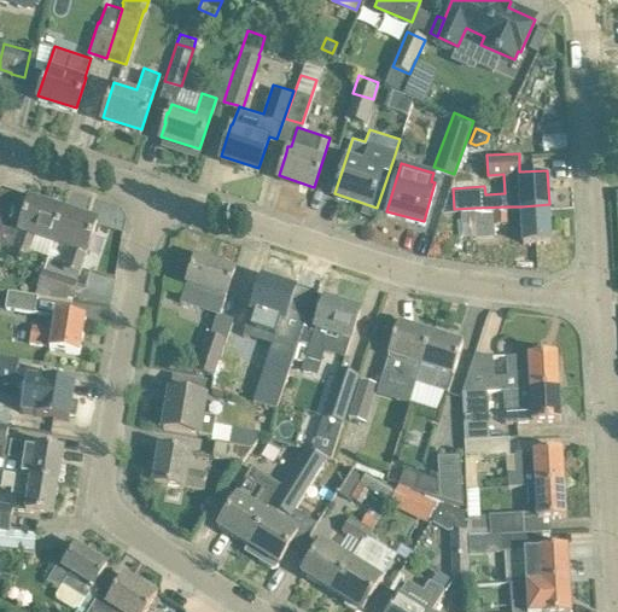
[(9,216),(0,213),(0,242),(15,246),(13,249),(29,254),(36,233),(56,239),(66,208),(30,196),(19,226),(7,221),(9,216)]
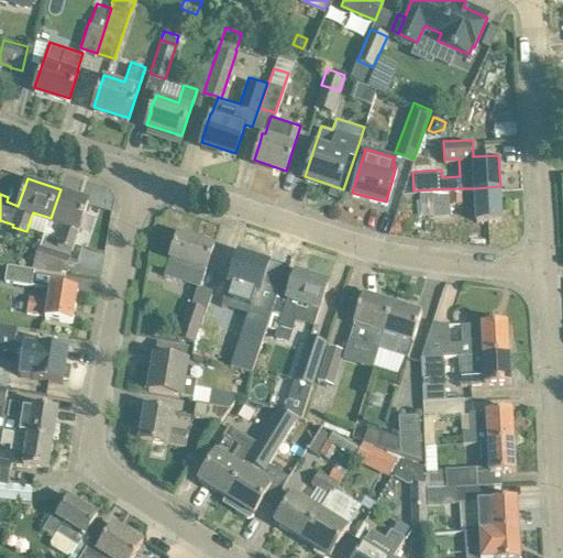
[(500,186),(475,188),(476,218),(501,217),(500,186)]
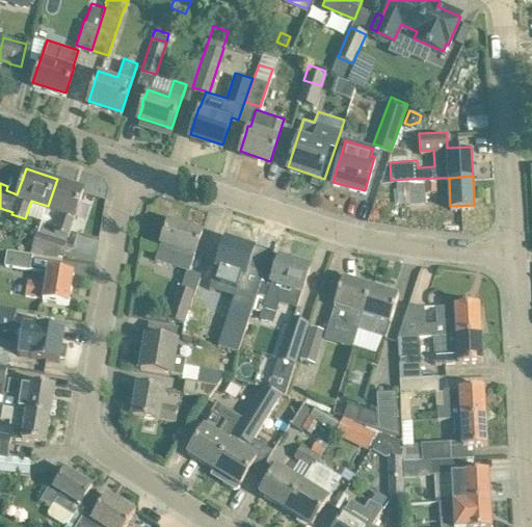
[(437,189),(436,178),(408,179),(409,201),(426,200),(426,190),(437,189)]
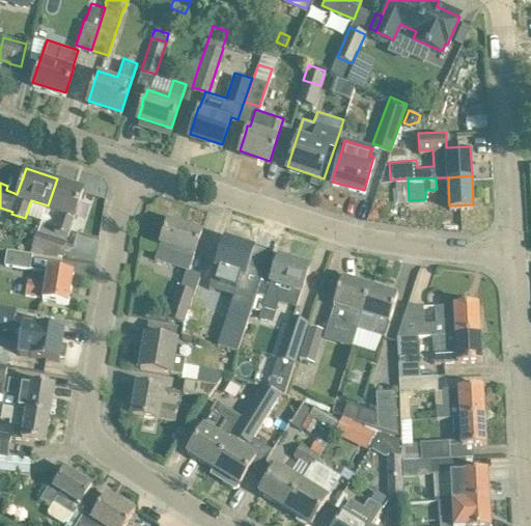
[(57,178),(48,205),(60,210),(54,227),(68,232),(83,187),(57,178)]
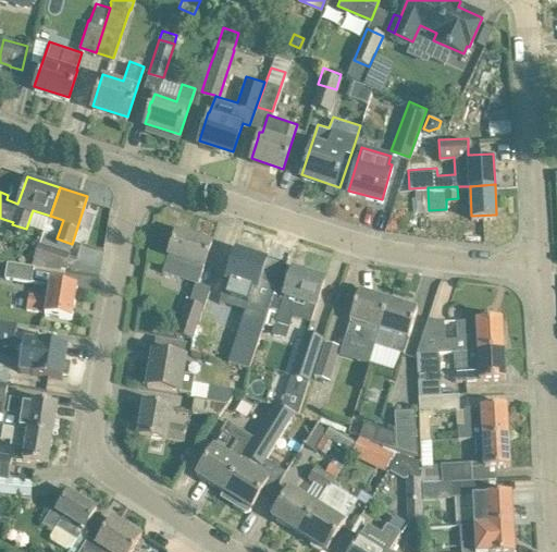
[(163,269),(198,281),(212,240),(177,228),(163,269)]
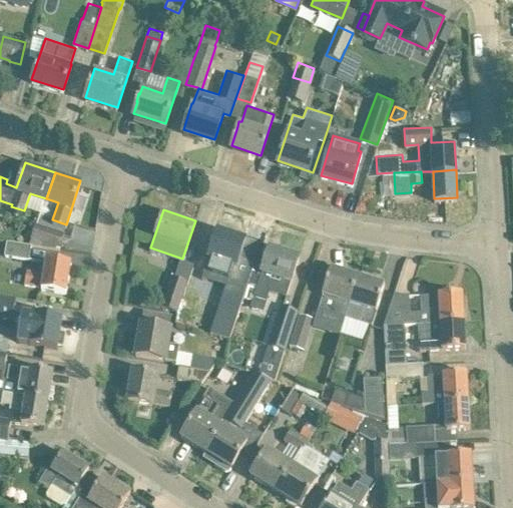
[(35,220),(31,233),(61,242),(65,229),(35,220)]
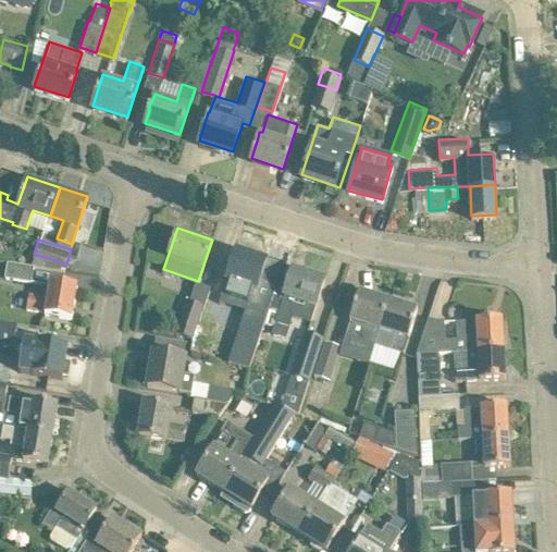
[(227,277),(222,293),(227,295),(223,308),(245,316),(236,341),(254,347),(271,295),(255,290),(259,278),(265,257),(236,247),(230,268),(227,276),(227,277)]
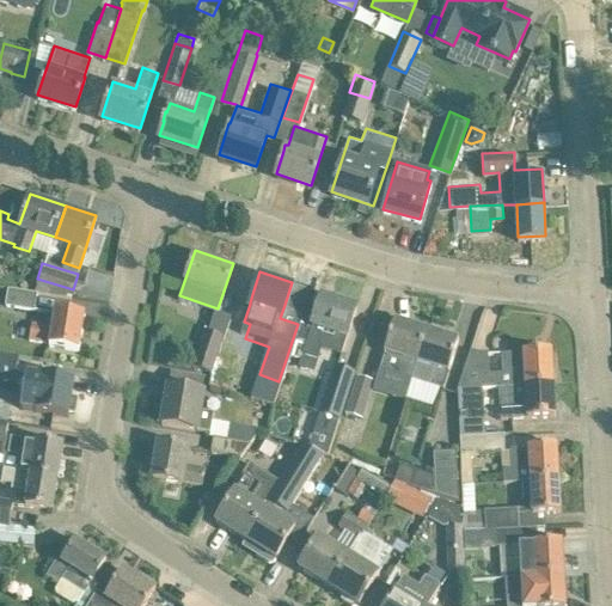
[(34,306),(37,289),(8,285),(6,301),(34,306)]
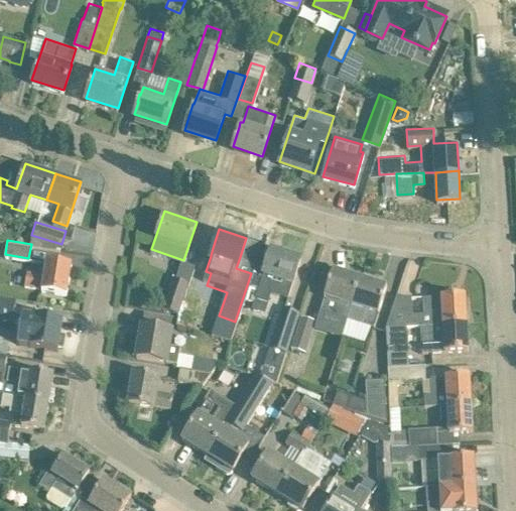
[(263,273),(259,286),(255,296),(267,299),(272,284),(289,289),(291,281),(292,281),(300,256),(271,246),(262,272),(263,273)]
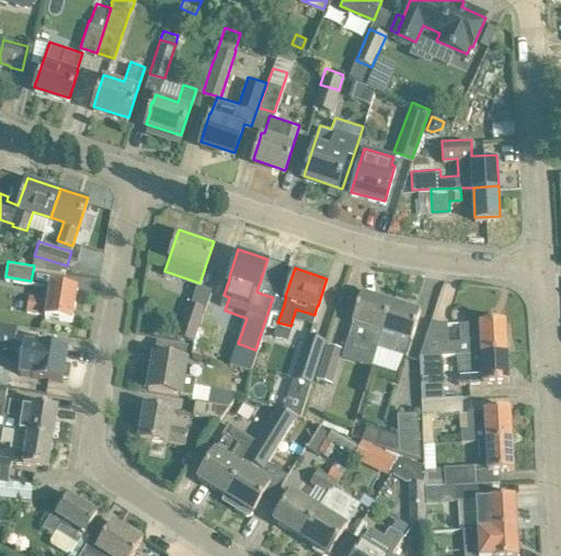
[(45,314),(50,314),(72,318),(78,284),(50,280),(47,297),(30,294),(27,308),(45,311),(45,314)]
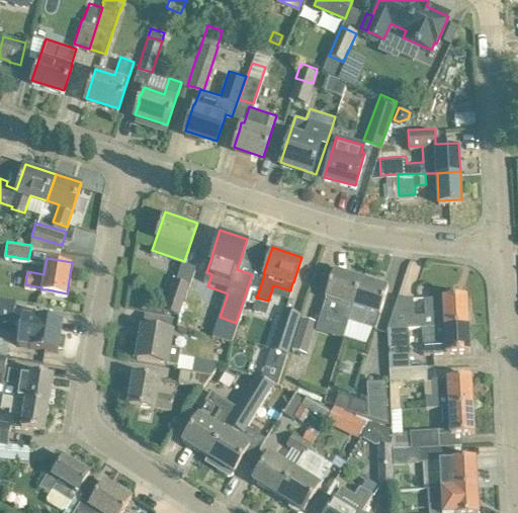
[(350,318),(363,276),(334,267),(325,295),(326,295),(322,309),(334,313),(350,318)]
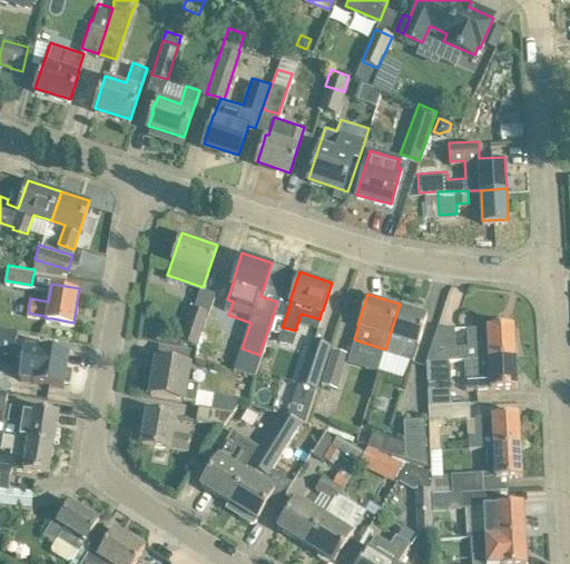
[(418,343),(428,313),(400,304),(385,349),(399,354),(413,358),(419,343),(418,343)]
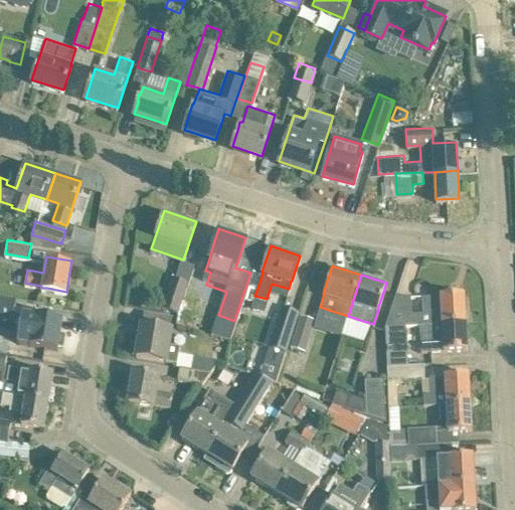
[(163,307),(178,312),(188,281),(172,276),(163,307)]
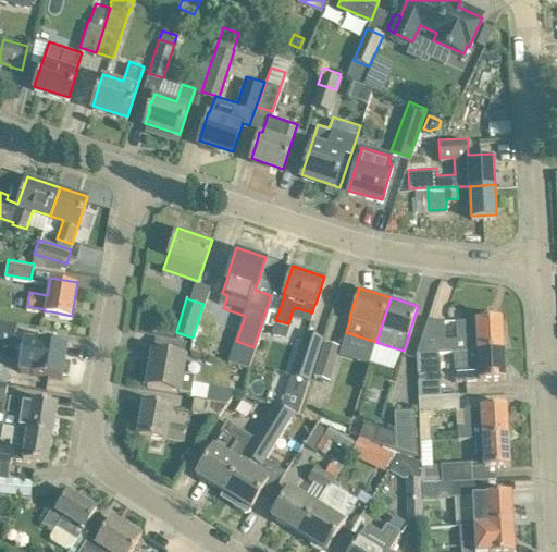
[(504,346),(502,315),(457,318),(458,336),(446,336),(445,319),(429,315),(417,351),(420,351),(504,346)]
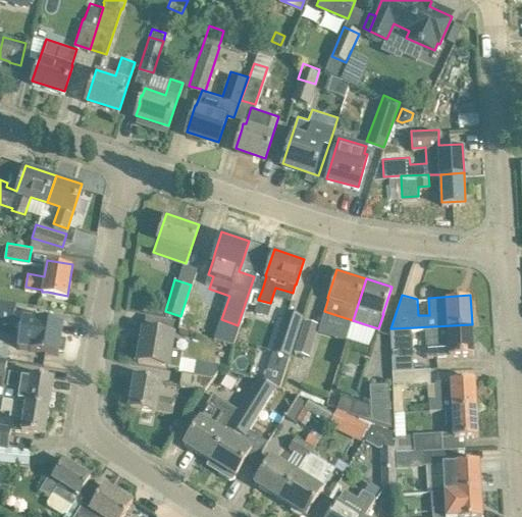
[(14,315),(16,302),(0,299),(0,320),(13,323),(14,315)]
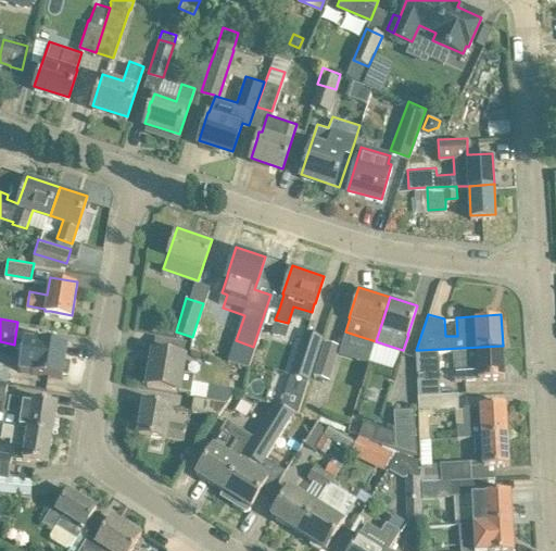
[(297,360),(313,365),(323,336),(305,330),(297,360)]
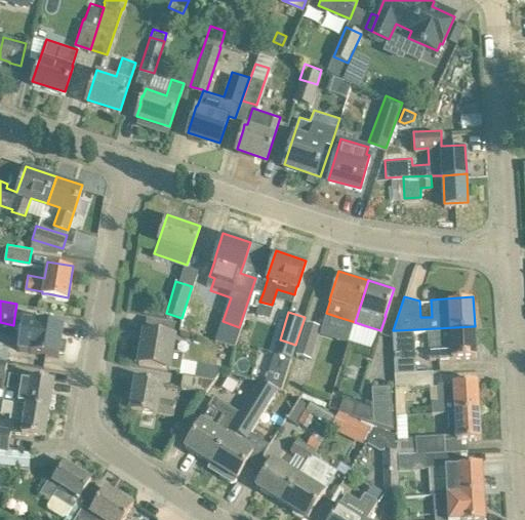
[(21,326),(17,346),(58,353),(58,349),(64,350),(66,338),(61,338),(64,323),(23,316),(22,318),(14,317),(13,325),(21,326)]
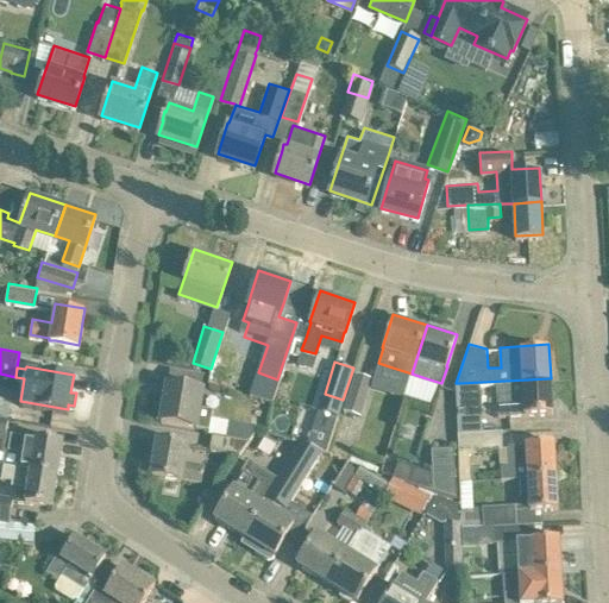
[(200,406),(203,388),(200,388),(203,372),(171,366),(169,382),(168,382),(165,399),(161,397),(157,415),(162,416),(161,418),(208,426),(212,408),(200,406)]
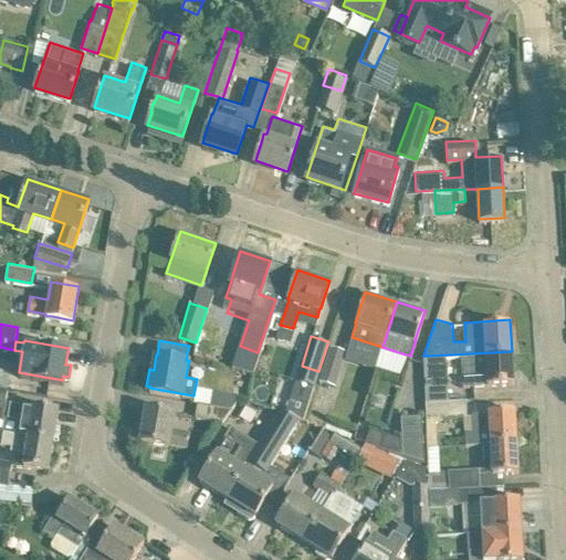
[(320,380),(334,384),(345,349),(331,345),(320,380)]
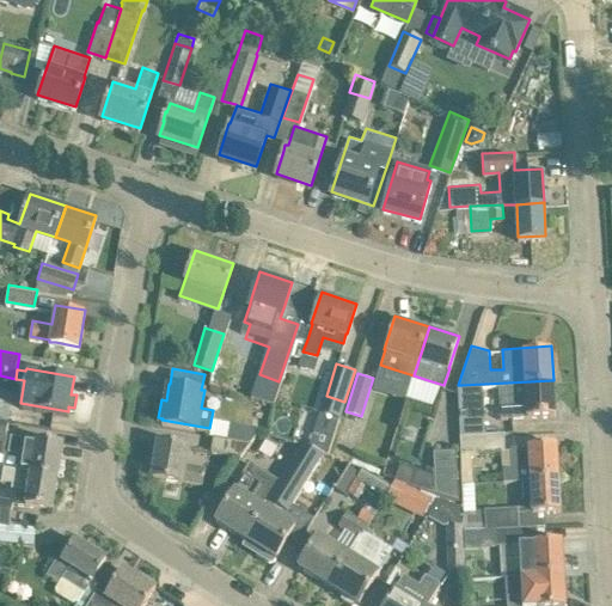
[(259,374),(256,389),(274,395),(279,381),(259,374)]
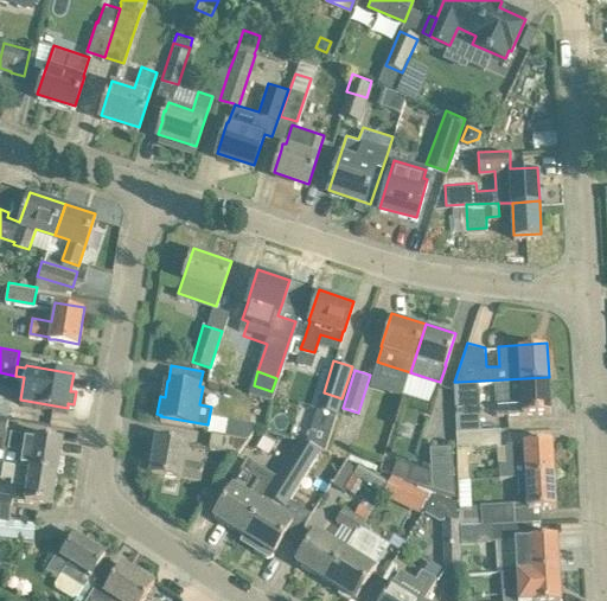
[(550,409),(549,377),(458,382),(454,382),(454,397),(455,429),(480,428),(478,382),(493,381),(496,413),(550,409)]
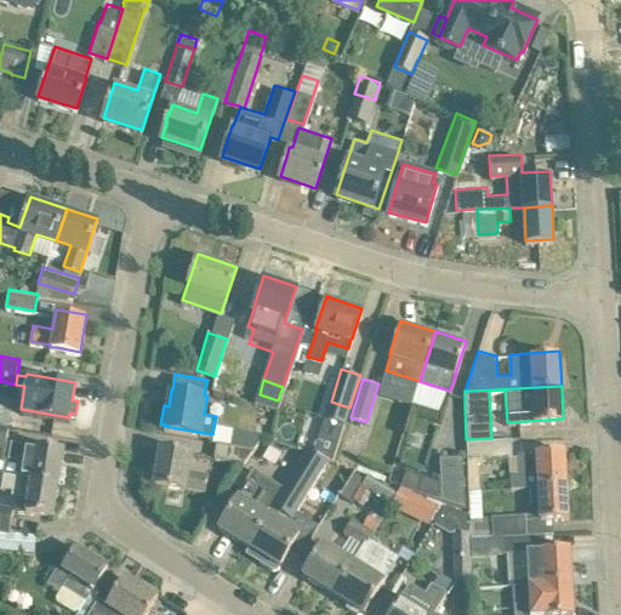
[(255,448),(263,431),(233,425),(231,444),(252,448),(255,448)]
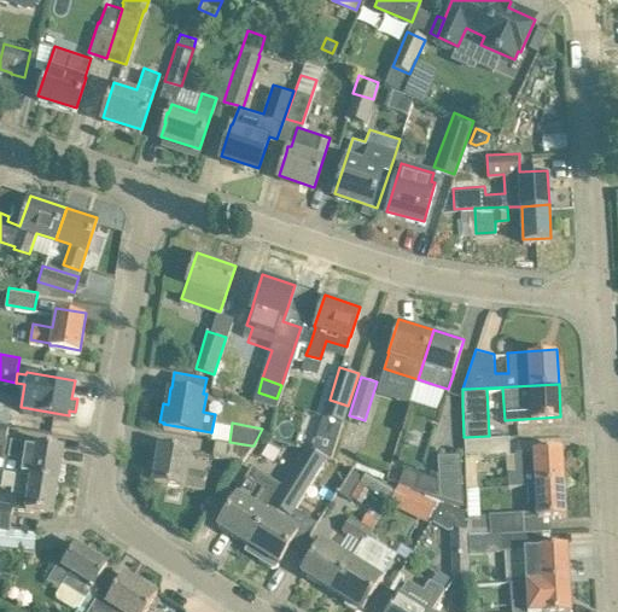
[(489,436),(464,437),(464,448),(465,456),(509,453),(508,435),(489,436)]
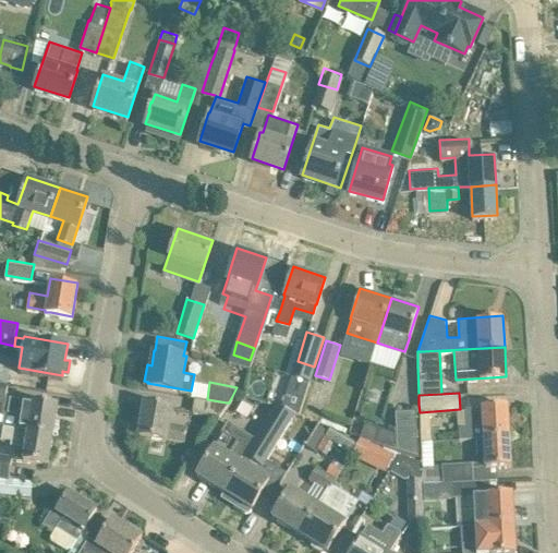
[(52,433),(58,403),(33,398),(19,396),(19,397),(10,396),(8,410),(15,411),(13,425),(3,423),(2,425),(52,433)]
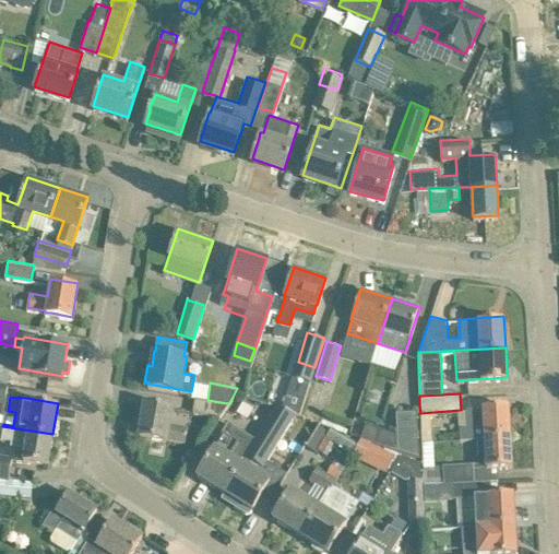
[(227,403),(207,400),(193,397),(191,411),(218,416),(227,403)]
